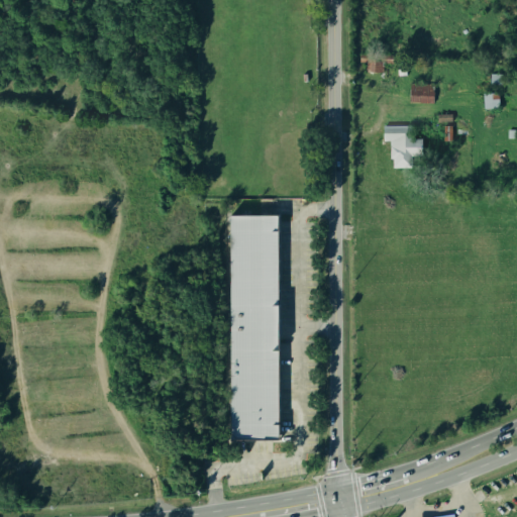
[(367,72),(367,62),(358,62),(359,54),(391,54),(391,62),(382,62),(381,72),(367,72)]
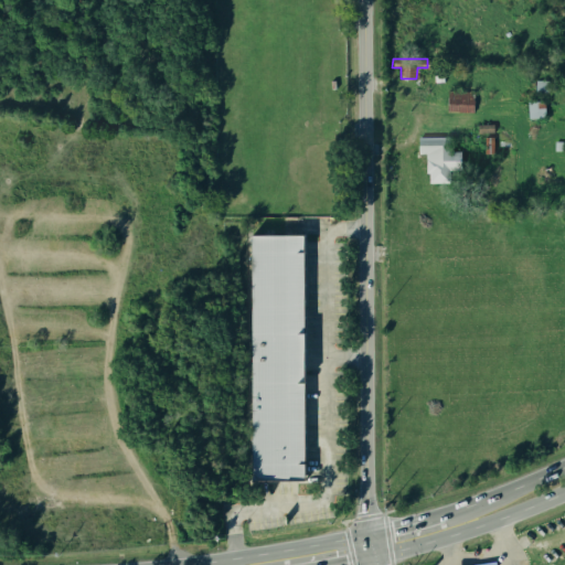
[(434,81),(434,65),(443,64),(443,81),(434,81)]
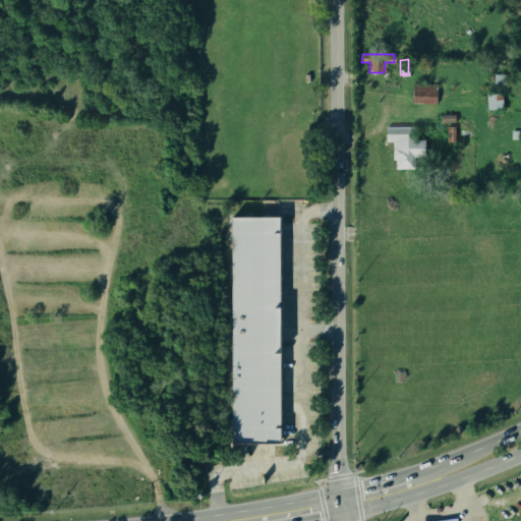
[(483,83),(483,73),(506,74),(506,83),(483,83)]
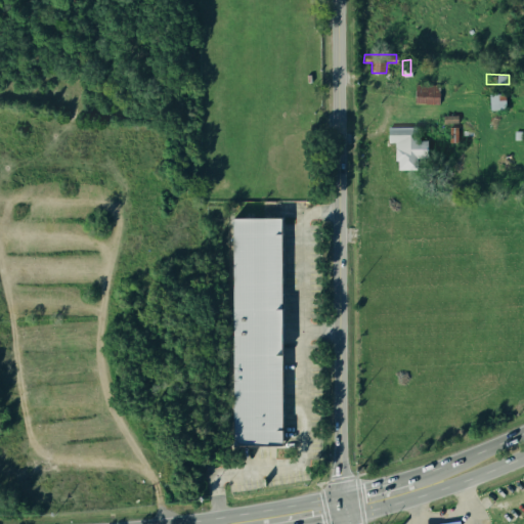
[(415,102),(416,84),(438,85),(438,102),(415,102)]
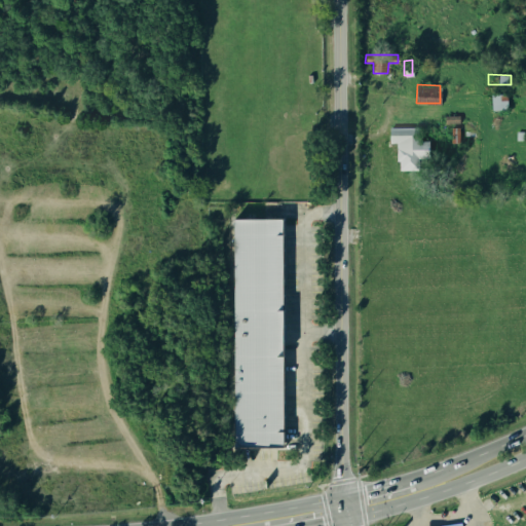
[(491,109),(490,95),(505,94),(506,108),(491,109)]
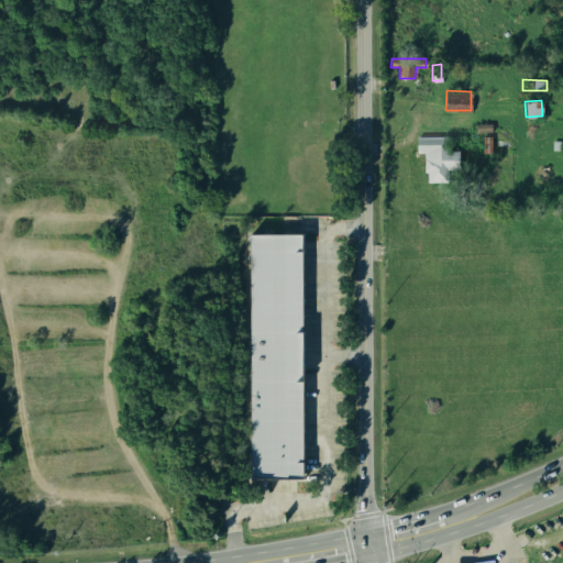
[(417,152),(417,136),(446,136),(446,151),(457,151),(457,168),(445,168),(446,181),(427,181),(427,170),(423,170),(423,152),(417,152)]
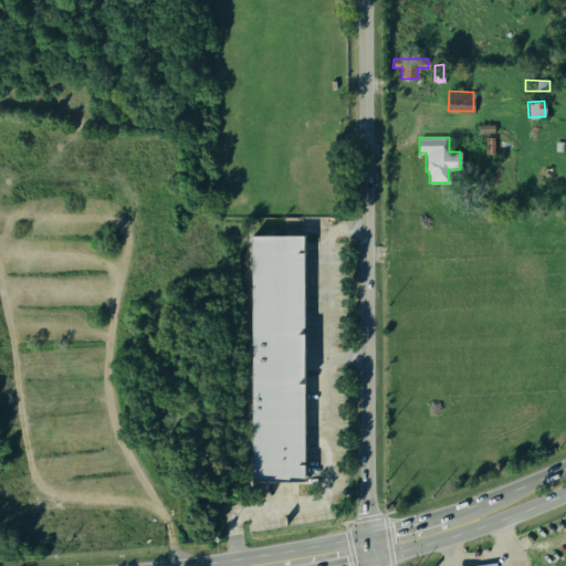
[(251,236),(304,236),(305,481),(252,482),(251,236)]
